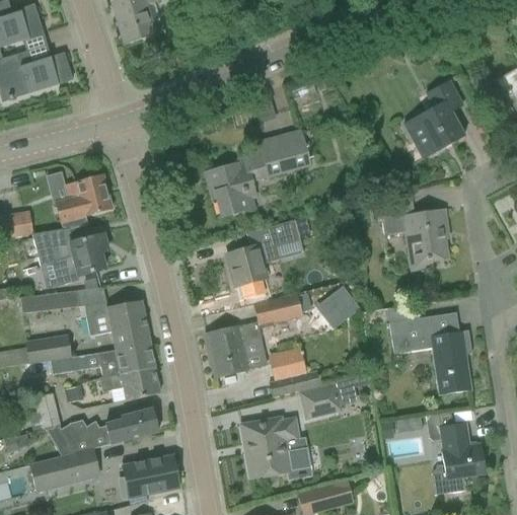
[(0,45),(45,31),(34,2),(20,6),(21,9),(13,11),(9,0),(0,0),(0,45)]
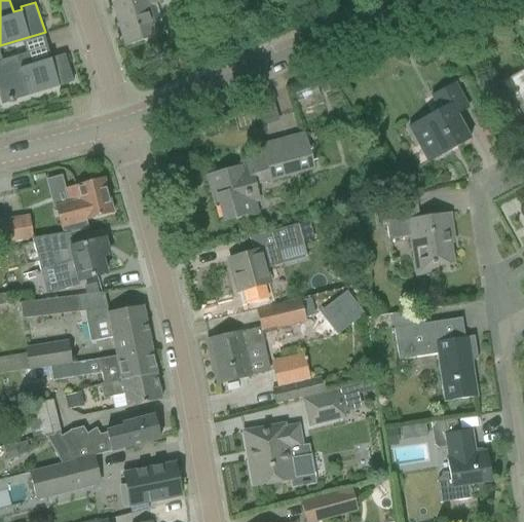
[(113,0),(126,42),(158,33),(153,20),(163,16),(157,0),(113,0)]
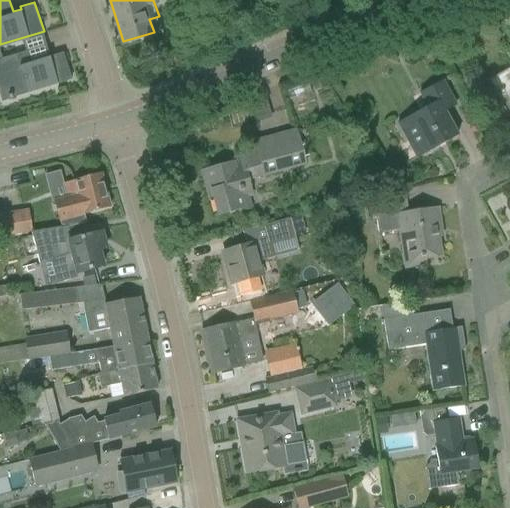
[(11,96),(71,77),(62,50),(61,51),(49,55),(29,61),(26,49),(2,56),(0,56),(0,92),(2,98),(8,97),(8,98),(11,97),(11,96)]
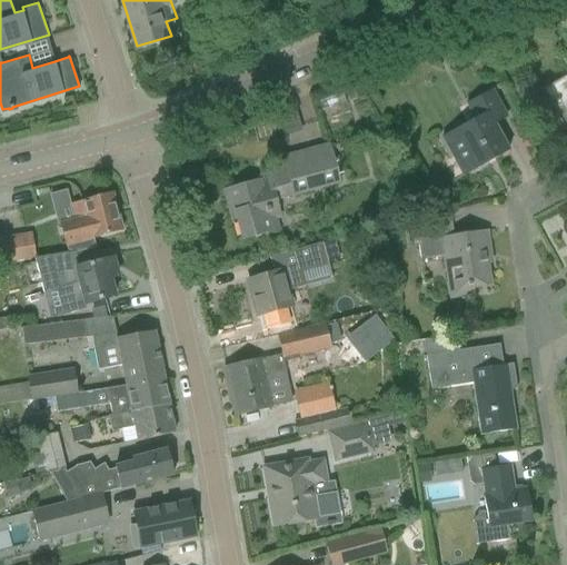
[(566,75),(546,86),(566,122),(566,75)]
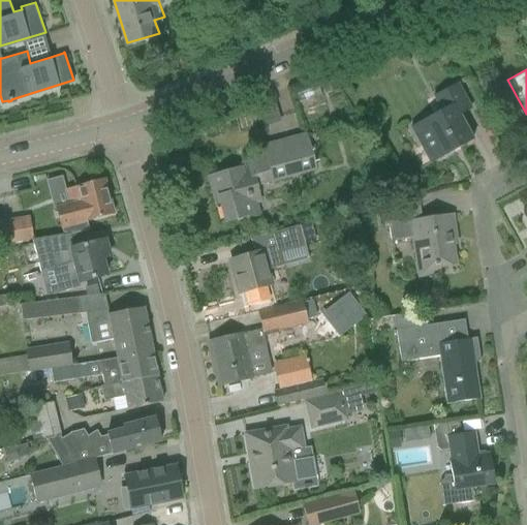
[(335,74),(322,79),(327,90),(339,85),(335,74)]
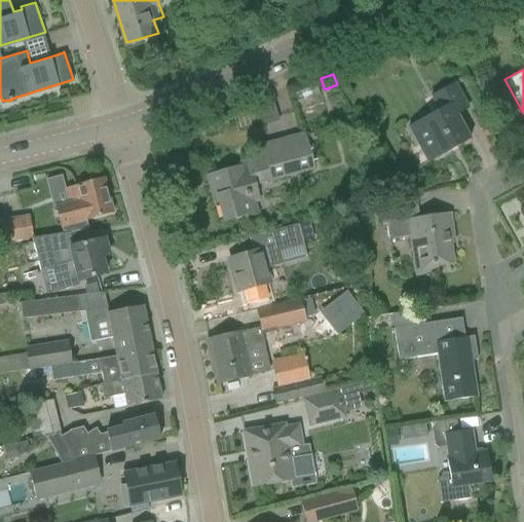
[(423,141),(433,158),(471,137),(457,112),(469,105),(455,79),(432,92),(440,107),(409,123),(419,143),(423,141)]
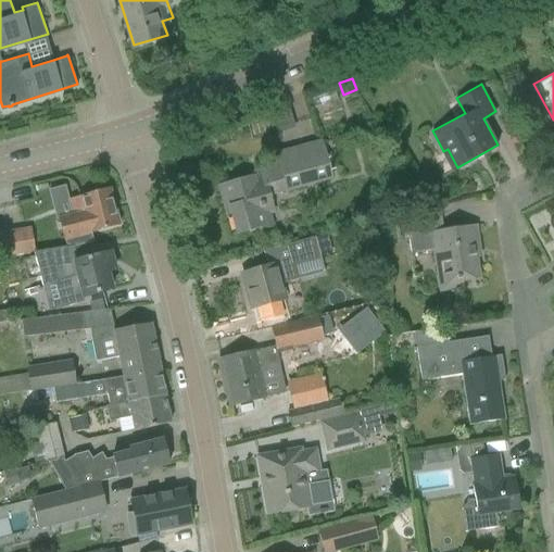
[(229,202),(237,230),(275,220),(273,211),(277,210),(272,193),(332,176),(323,140),(279,152),(280,155),(257,162),(262,176),(255,177),(254,174),(221,184),(226,203),(229,202)]
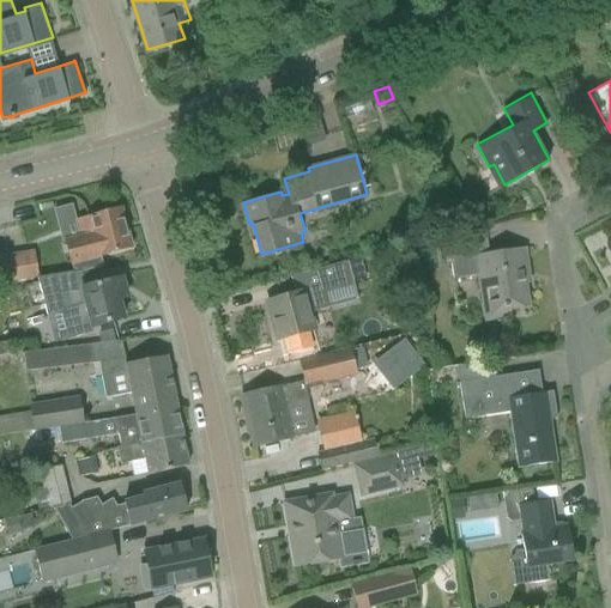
[(66,238),(74,269),(104,263),(102,253),(133,244),(122,205),(90,214),(78,218),(83,233),(66,238)]
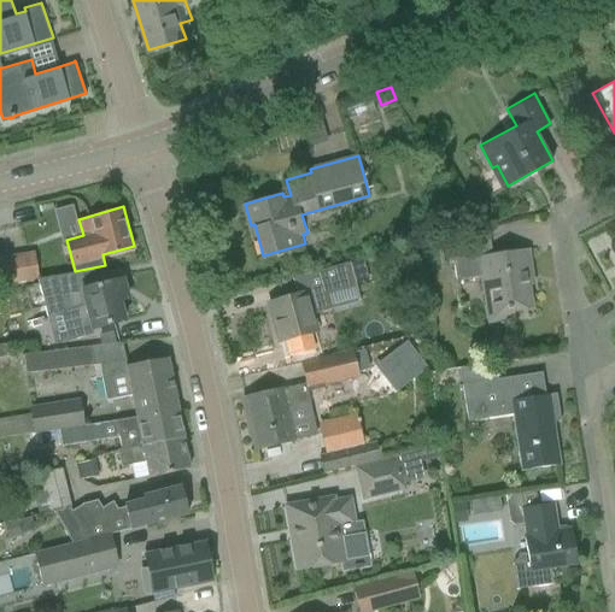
[(485,274),(491,319),(514,316),(513,309),(532,305),(527,269),(532,269),(528,247),(493,253),(488,225),(446,236),(450,260),(456,259),(458,277),(485,274)]
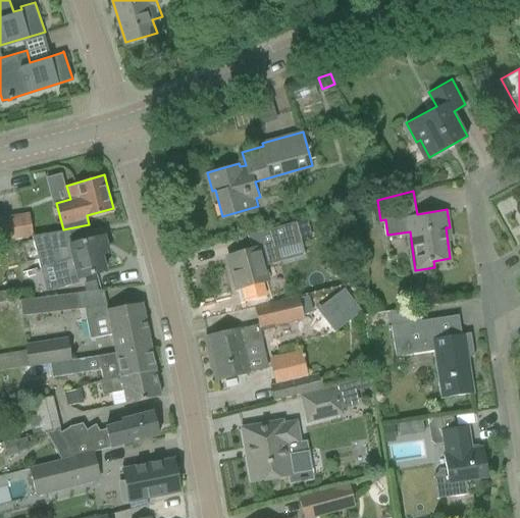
[(1,217),(5,240),(34,235),(30,213),(1,217)]
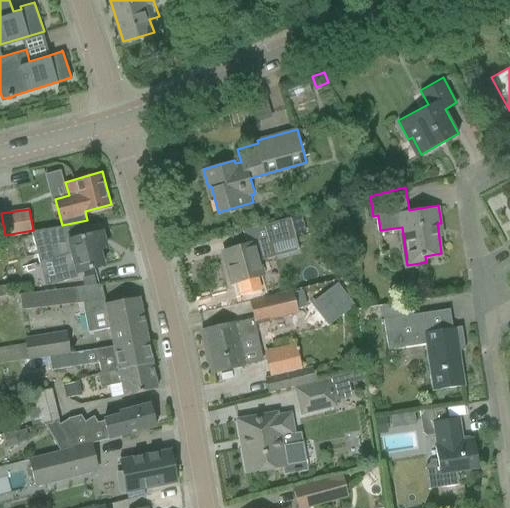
[(291,215),(278,218),(284,238),(297,234),(291,215)]
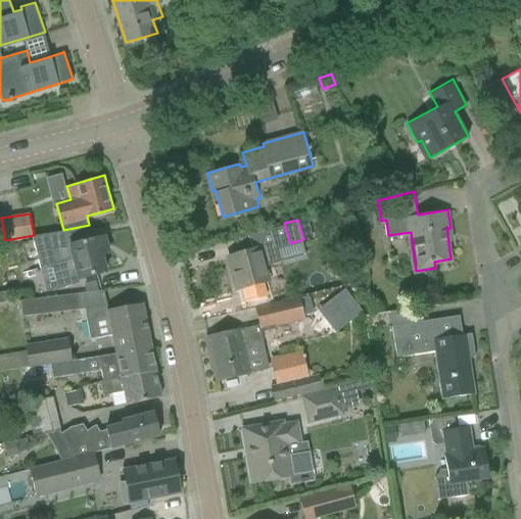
[(249,249),(230,254),(239,286),(258,280),(268,278),(263,262),(281,256),(278,246),(273,227),(249,233),(253,248),(249,249)]
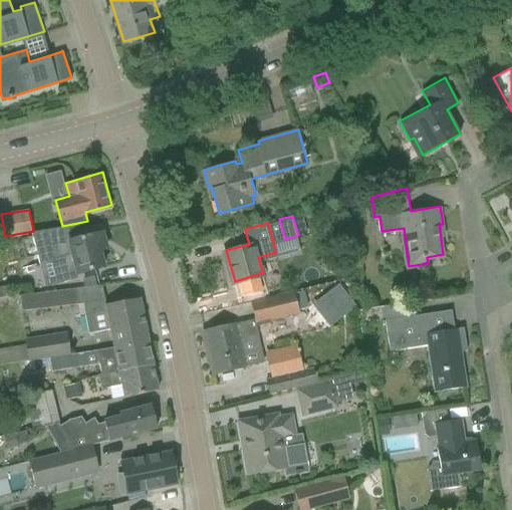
[(72,253),(77,272),(84,270),(104,265),(100,249),(107,247),(103,231),(96,233),(95,232),(69,239),(69,240),(62,241),(58,226),(33,231),(40,261),(55,257),(72,253)]
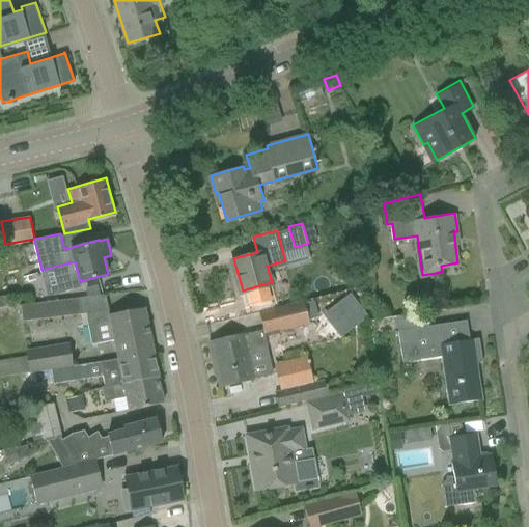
[(345,272),(344,283),(354,284),(355,273),(345,272)]
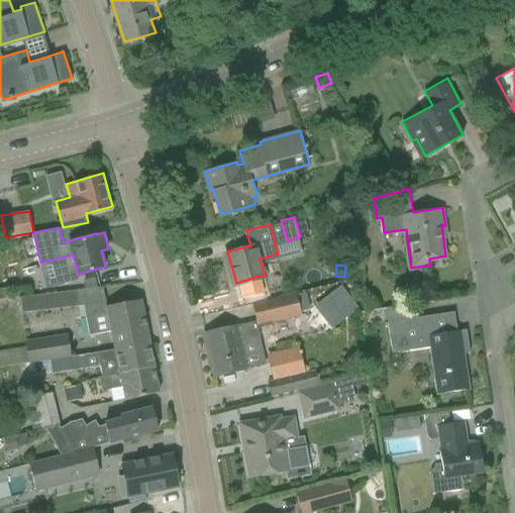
[(341,283),(327,294),(345,317),(359,307),(341,283)]
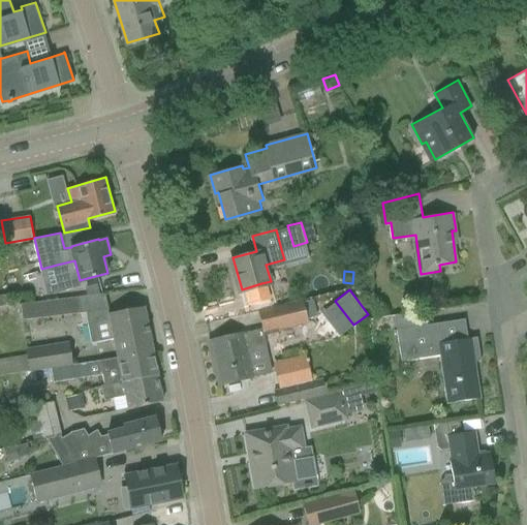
[(0,292),(0,303),(13,302),(12,291),(0,292)]
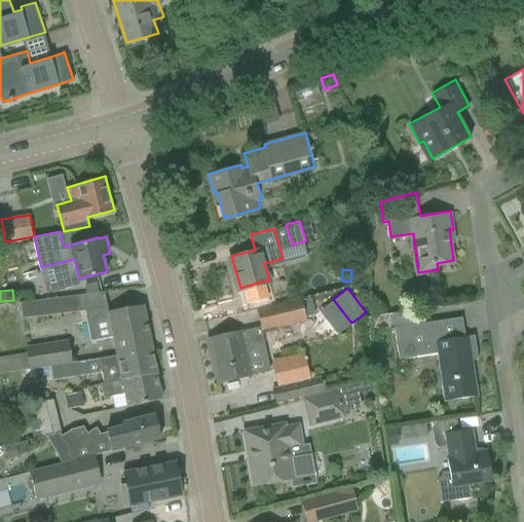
[(105,291),(22,299),(24,317),(87,308),(88,320),(91,338),(91,339),(114,334),(118,353),(152,346),(144,305),(109,311),(105,291)]
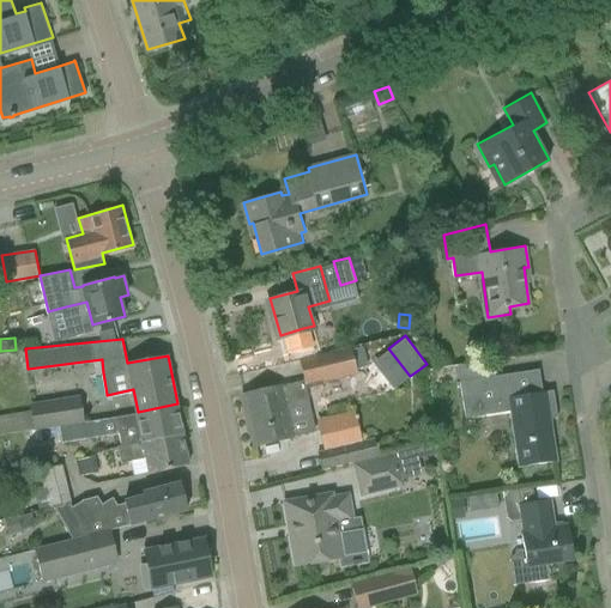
[(306,358),(312,385),(326,382),(328,377),(358,370),(352,347),(306,358)]
